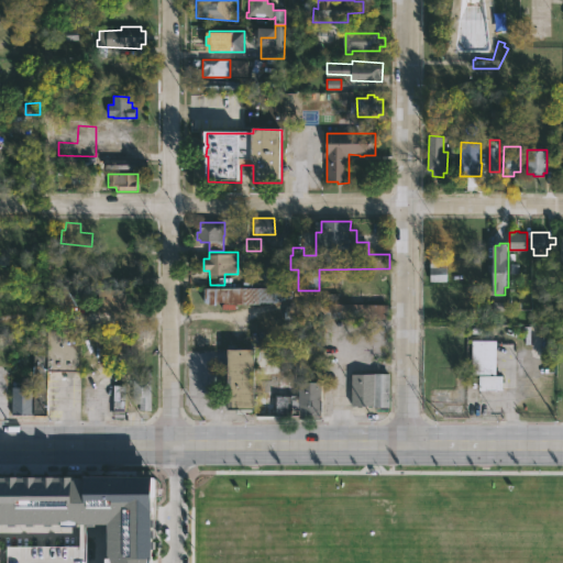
[(133,263),(90,263),(90,253),(133,253),(133,263)]
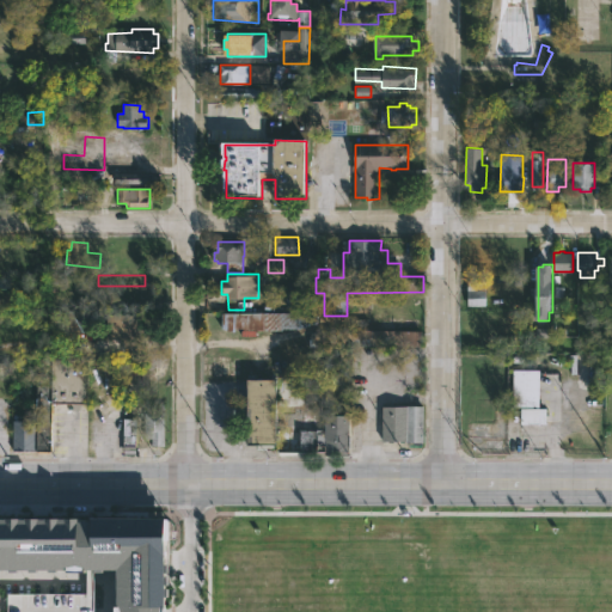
[(467,306),(485,305),(484,280),(466,281),(467,306)]
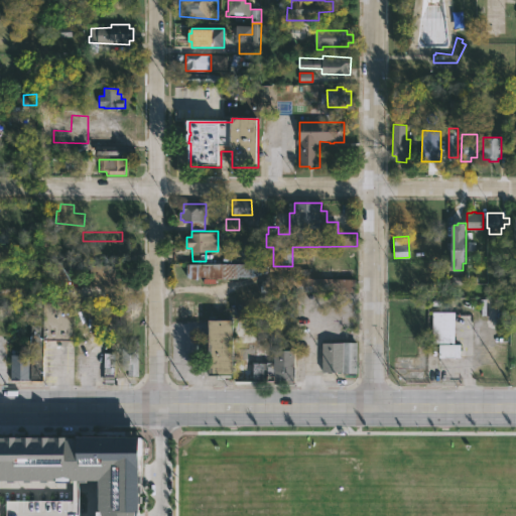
[(118,258),(118,260),(90,259),(90,253),(80,253),(81,243),(119,245),(118,258)]
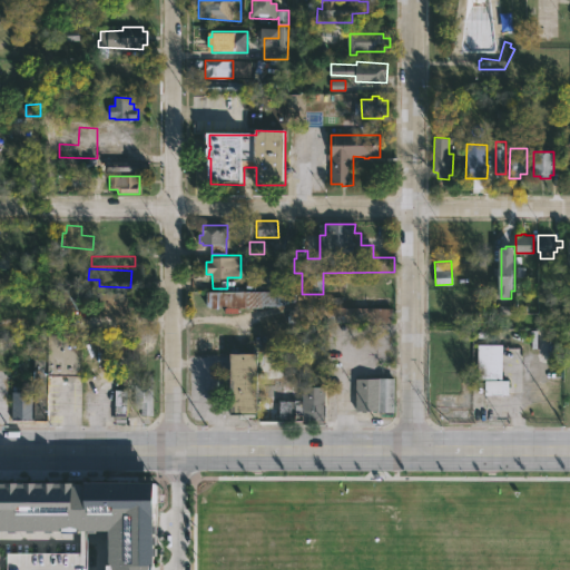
[(282,286),(282,272),(266,272),(266,286),(282,286)]
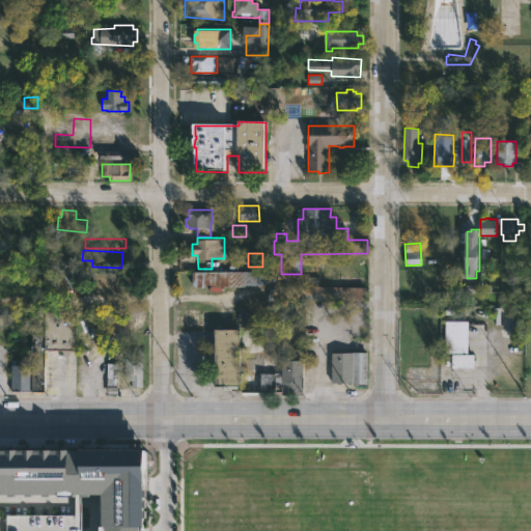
[(216,285),(193,286),(193,271),(257,270),(257,285),(216,285)]
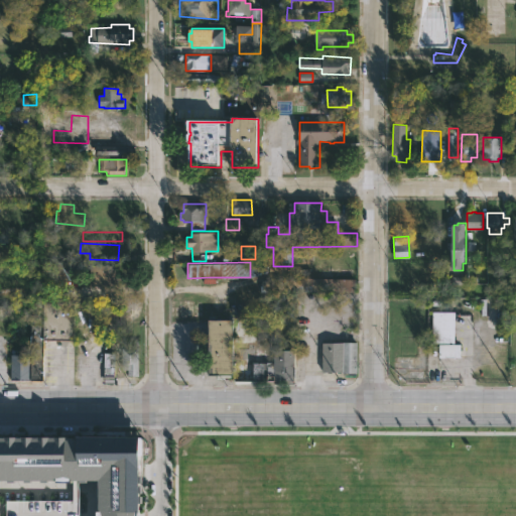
[(119,264),(119,270),(122,270),(122,278),(119,278),(119,285),(91,284),(91,282),(89,282),(90,264),(119,264)]
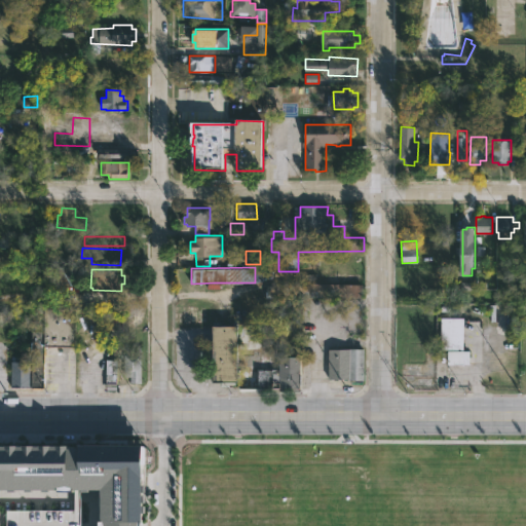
[(364,297),(266,297),(266,284),(364,284),(364,297)]
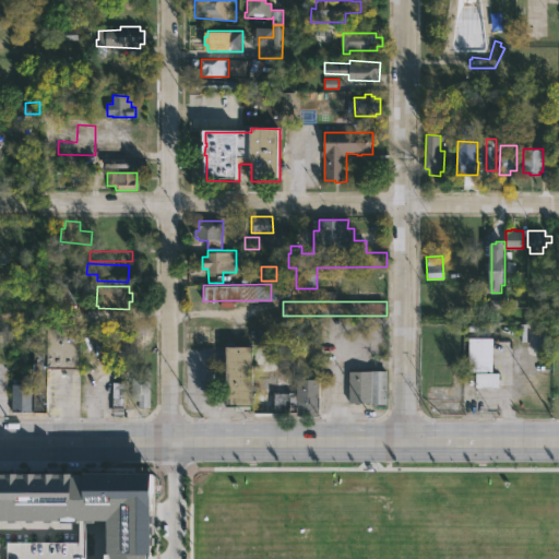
[(494,370),(468,370),(470,336),(494,336),(494,370)]
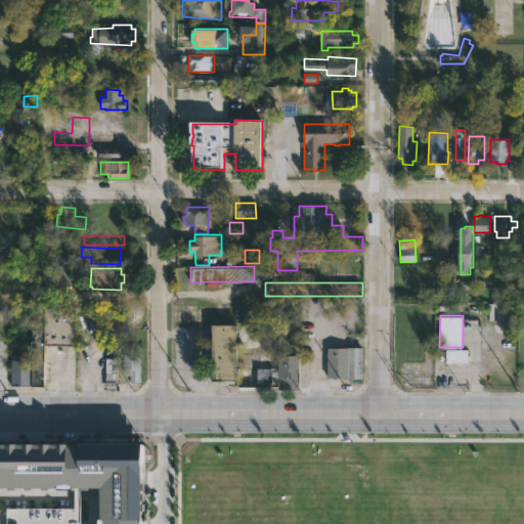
[(270,323),(270,356),(279,356),(279,354),(300,354),(300,386),(239,386),(239,384),(220,384),(220,380),(214,380),(214,323),(270,323)]
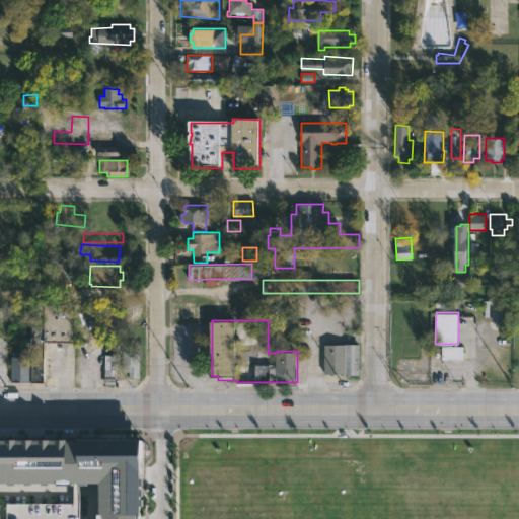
[(11,382),(11,356),(31,356),(31,326),(45,326),(44,382),(11,382)]
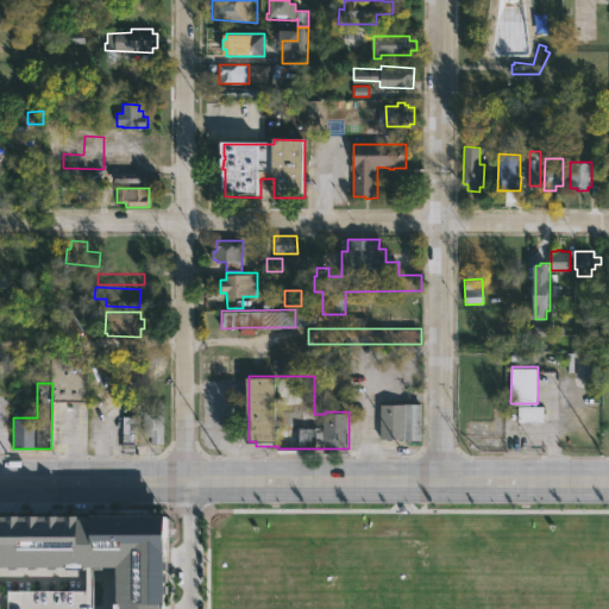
[(164,401),(163,443),(151,443),(151,435),(144,435),(144,407),(149,407),(149,401),(164,401)]
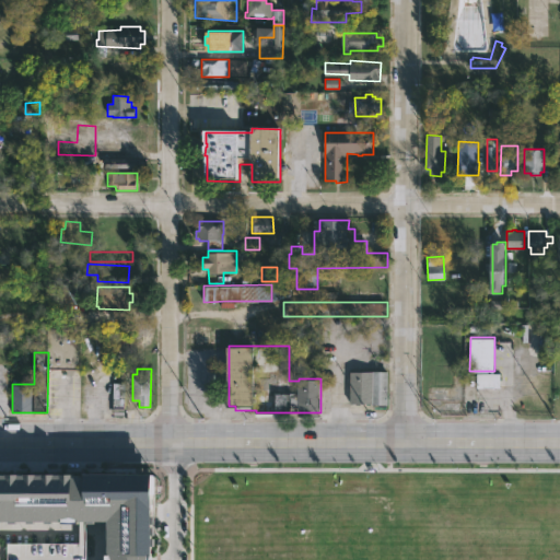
[(389,370),(389,404),(351,403),(351,371),(389,370)]
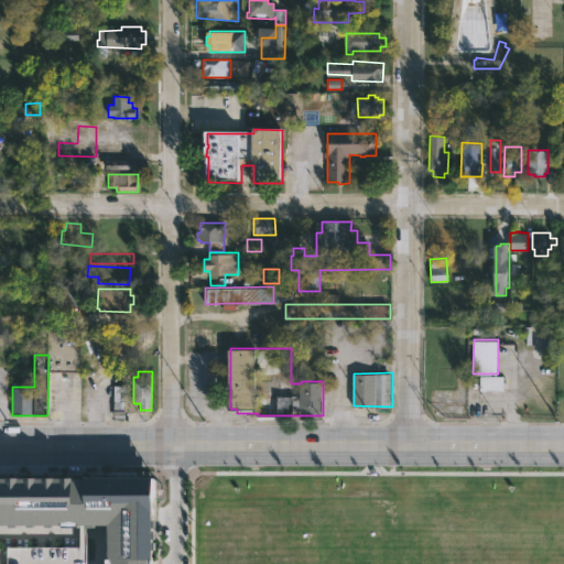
[(481,376),(505,376),(506,390),(481,391),(481,376)]
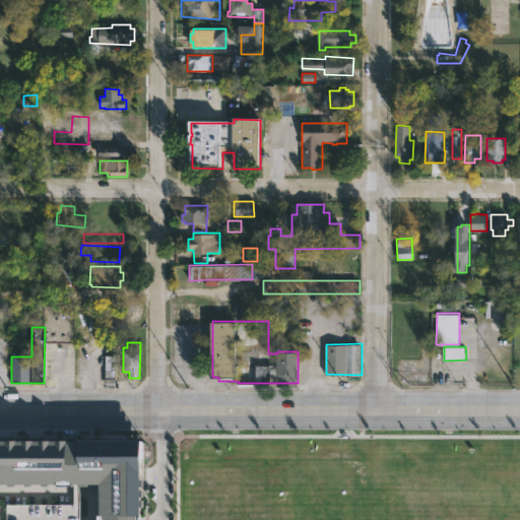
[(116,379),(116,387),(106,387),(106,354),(116,354),(116,379)]
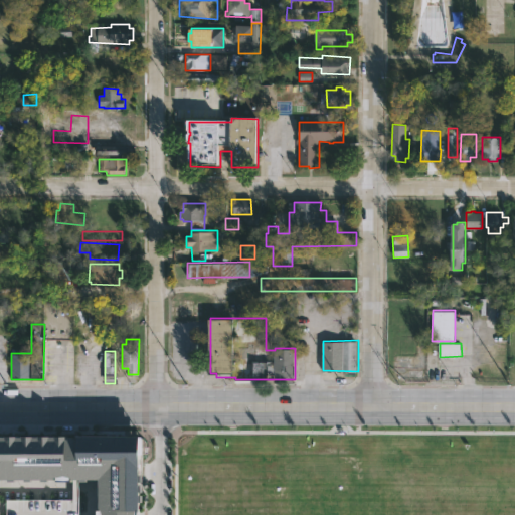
[(0,514),(0,478),(98,478),(98,514),(140,514),(140,436),(0,436),(0,514)]
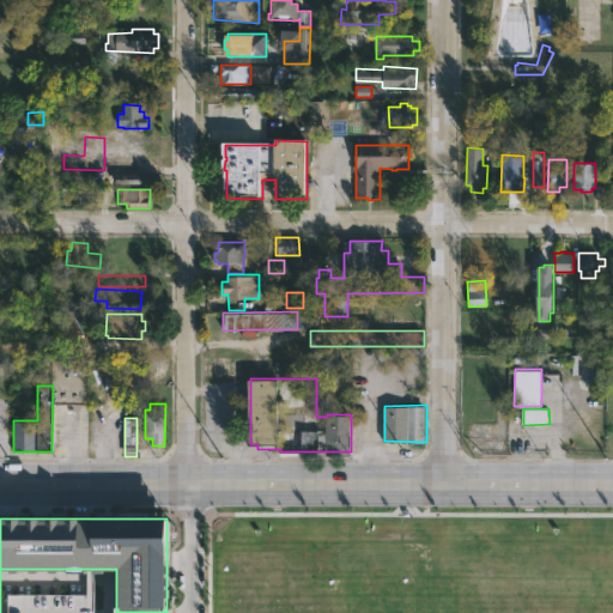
[(93,612),(93,596),(6,596),(6,602),(6,612),(93,612)]
